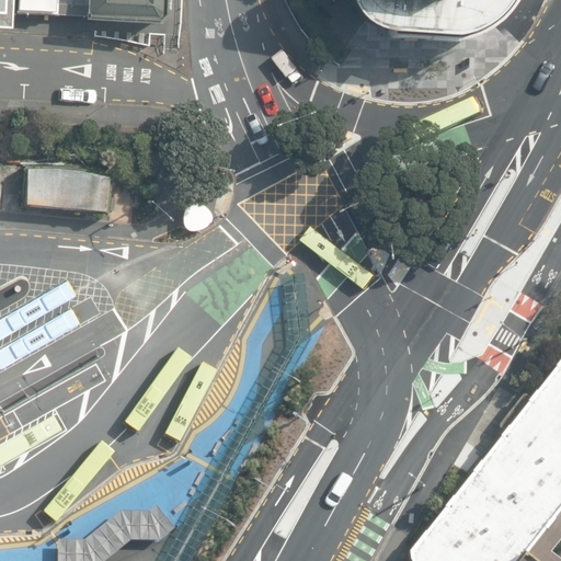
[(0,0),(0,29),(11,30),(12,22),(12,0),(0,0)]
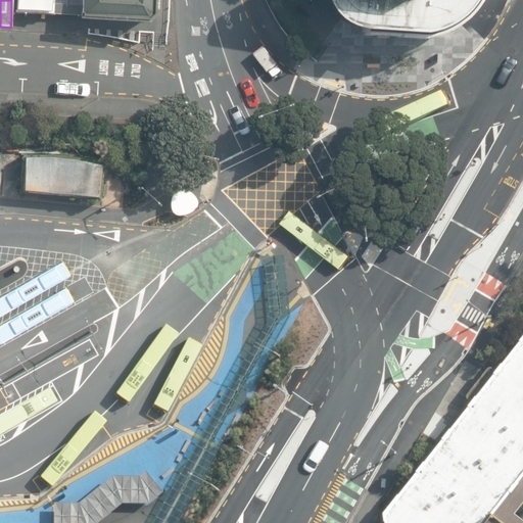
[(15,0),(15,12),(24,13),(52,14),(65,15),(79,16),(79,19),(113,21),(143,22),(146,24),(150,19),(154,15),(155,0),(15,0)]
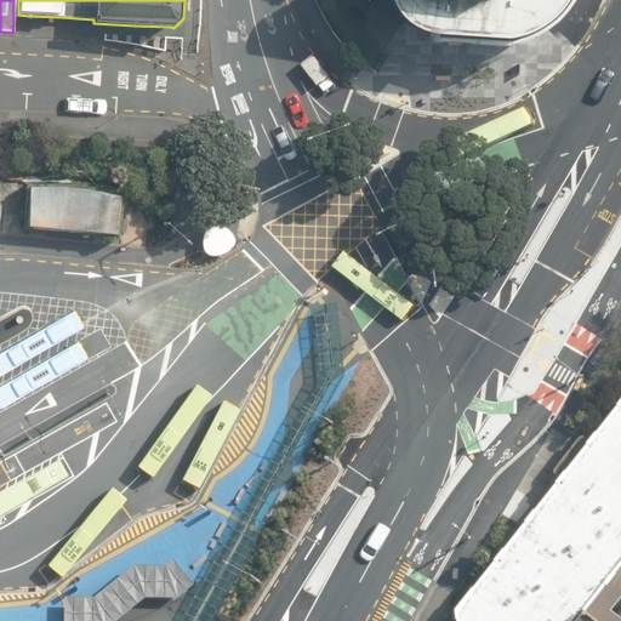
[(396,0),(399,6),(405,17),(412,24),(422,29),(431,33),(442,35),(442,40),(460,43),(485,44),(500,45),(510,45),(519,44),(533,40),(546,34),(557,27),(569,16),(574,9),(580,0),(579,0),(396,0)]
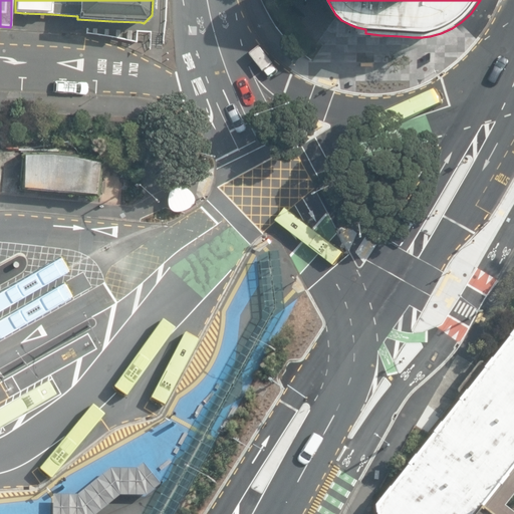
[(23,189),(100,195),(103,161),(77,155),(49,152),(25,153),(23,189)]
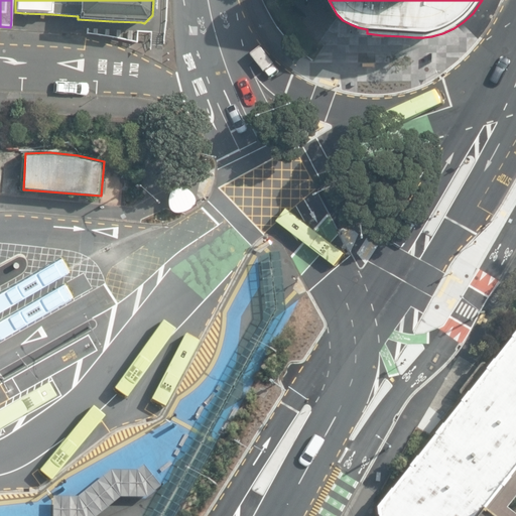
[(171,188),(169,192),(167,199),(167,204),(168,209),(171,212),(174,213),(180,213),(184,212),(190,209),(194,205),(195,202),(195,198),(190,192),(185,188),(180,186),(174,186),(171,188)]
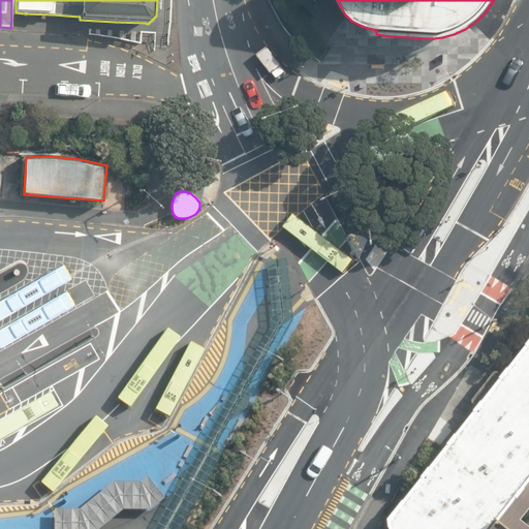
[(184,528),(299,323),(296,304),(296,298),(293,284),(291,260),(279,261),(272,261),(277,318),(160,528),(184,528)]
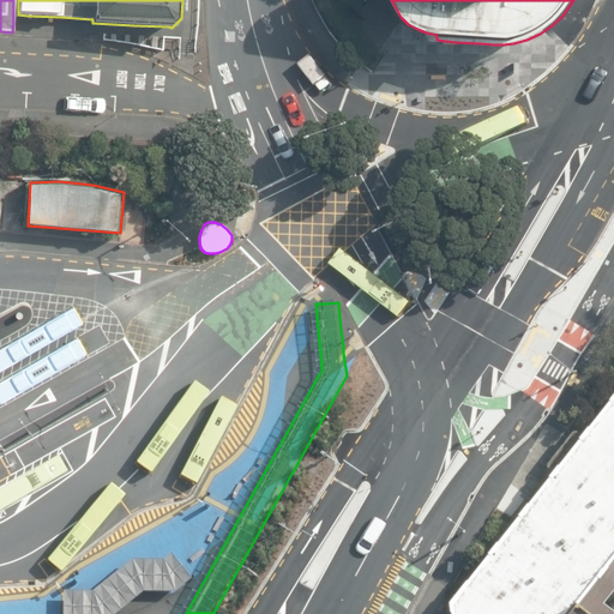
[(611,613),(601,606),(613,589),(613,390),(578,437),(575,434),(572,433),(571,433),(569,434),(545,465),(543,467),(543,469),(543,470),(545,471),(548,474),(443,607),(444,613),(611,613)]
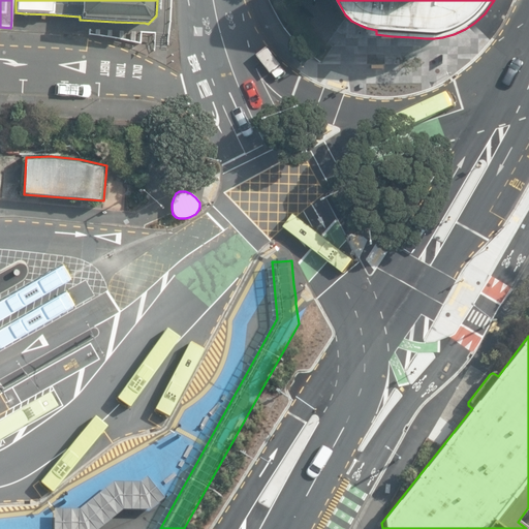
[(0,392),(13,384),(8,375),(0,379),(0,392)]
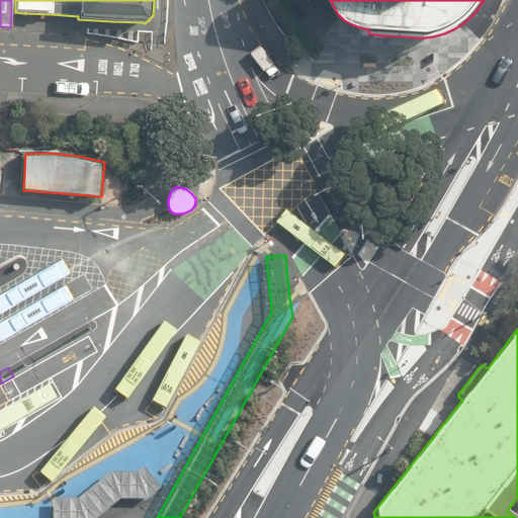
[(78,498),(54,498),(53,517),(95,517),(121,498),(147,498),(160,488),(145,466),(138,471),(111,471),(78,498)]
